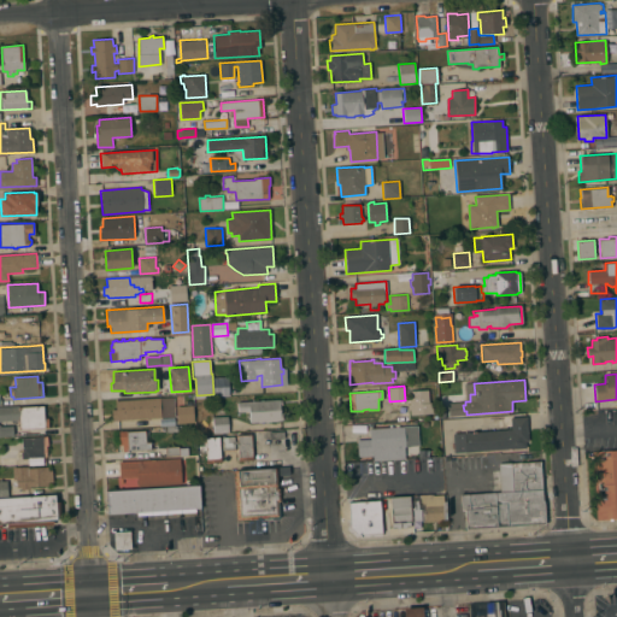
[(410,409),(407,410),(407,404),(410,404),(409,397),(410,397),(410,394),(418,393),(418,397),(419,395),(421,404),(432,403),(433,412),(421,413),(421,415),(410,415),(410,409)]
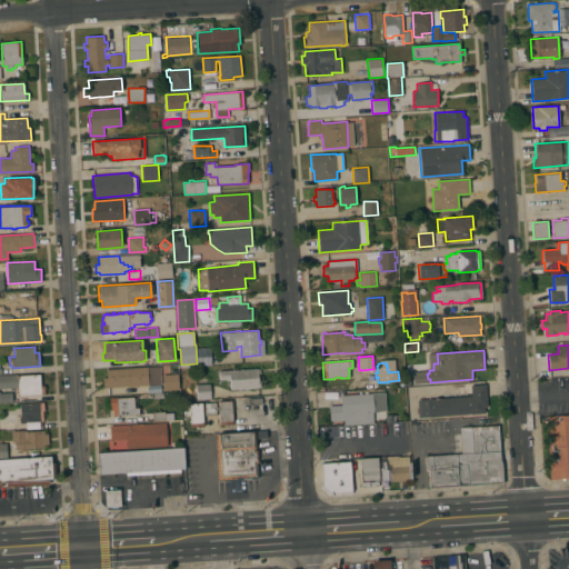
[(160,366),(161,385),(103,388),(102,378),(107,377),(106,369),(160,366)]
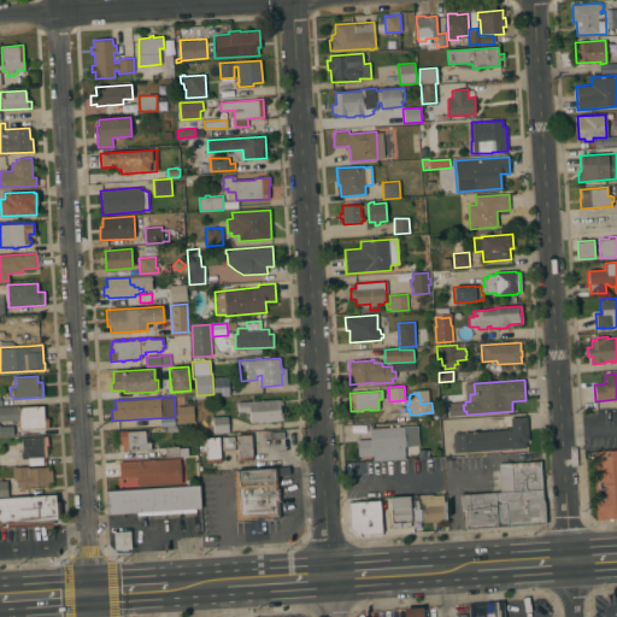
[(282,399),(282,405),(281,405),(281,412),(282,412),(283,421),(250,423),(250,411),(238,412),(238,401),(282,399)]
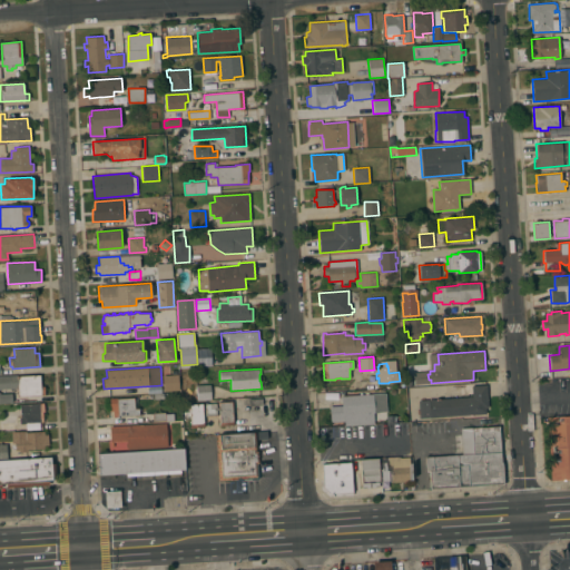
[(178,374),(179,390),(164,391),(163,375),(178,374)]
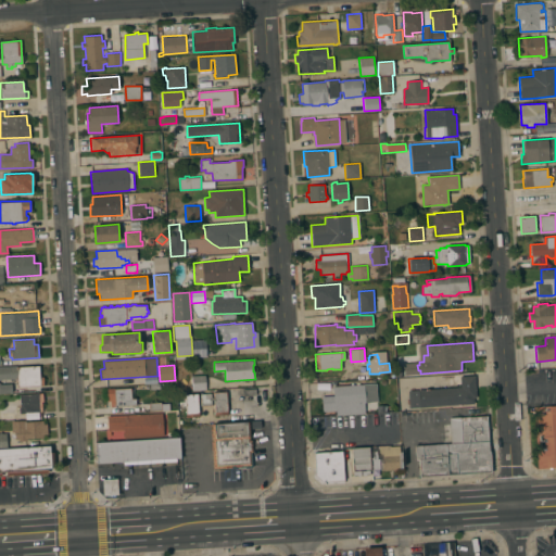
[(40,377),(43,377),(43,386),(17,387),(17,378),(0,379),(0,383),(11,383),(12,393),(0,393),(0,366),(15,366),(15,367),(39,366),(40,377)]
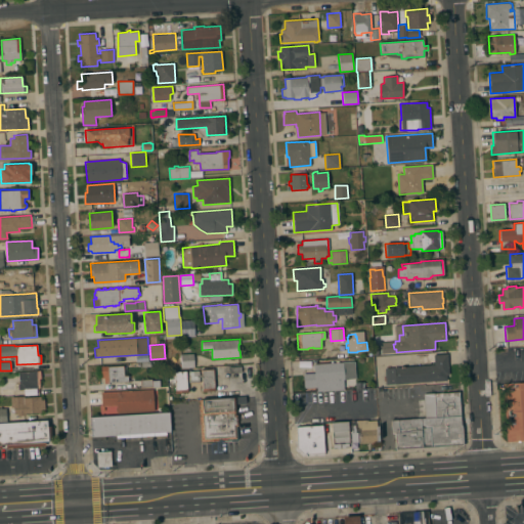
[(181,367),(180,354),(181,354),(181,346),(191,346),(191,353),(193,353),(194,367),(181,367)]
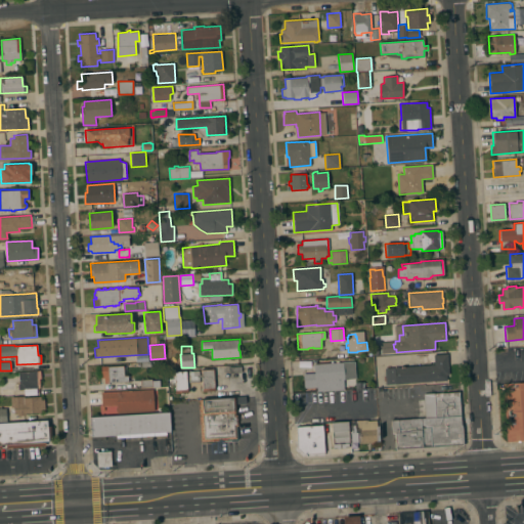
[(446,379),(446,380),(386,385),(384,368),(434,364),(433,354),(447,353),(448,375),(446,375),(447,376),(447,378),(446,379)]
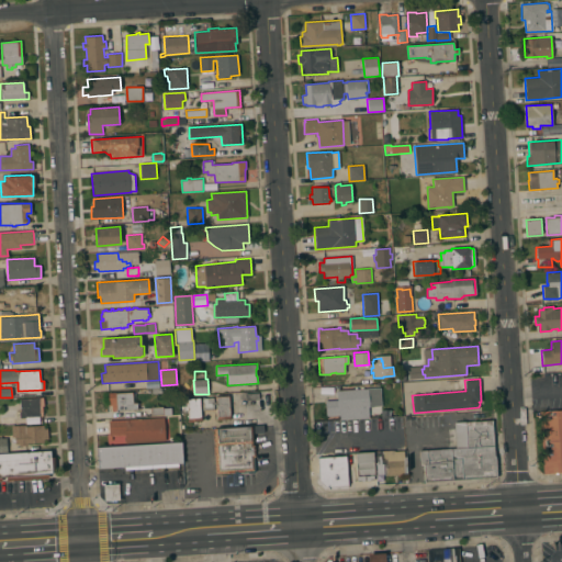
[(369,411),(369,418),(351,419),(351,414),(339,414),(339,415),(326,416),(325,401),(336,400),(336,391),(368,389),(369,406),(351,407),(352,412),(358,412),(369,411)]
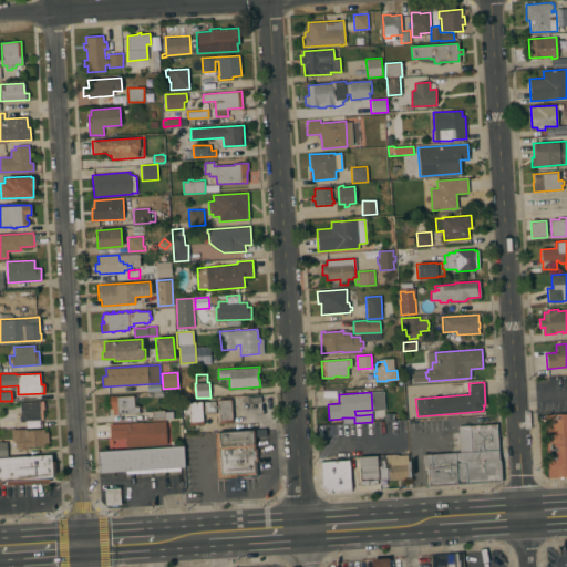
[(134,406),(137,406),(138,413),(112,414),(112,409),(109,409),(109,404),(110,404),(109,397),(116,395),(116,397),(133,395),(134,406)]
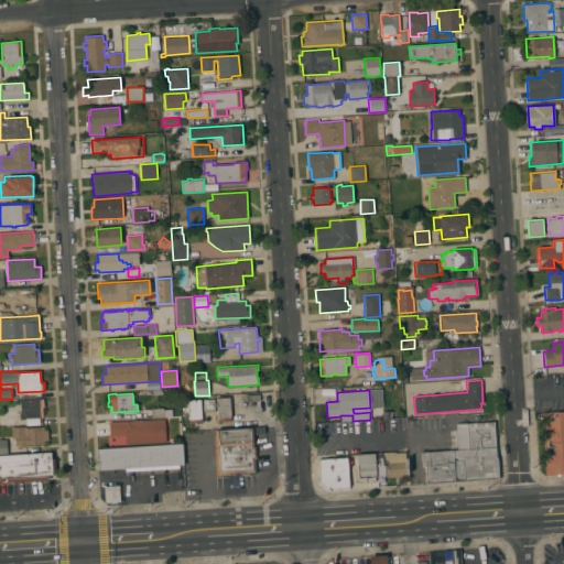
[(229,397),(231,421),(218,421),(216,398),(229,397)]
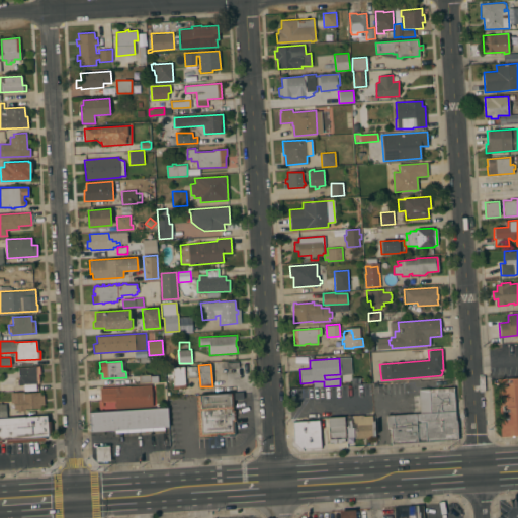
[(18,367),(39,366),(39,373),(38,374),(38,382),(23,383),(23,384),(18,385),(17,379),(18,379),(18,367)]
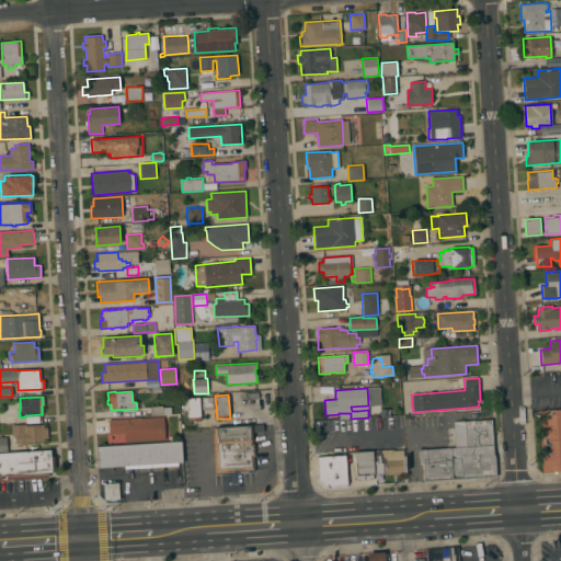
[(199,397),(201,420),(187,421),(186,398),(199,397)]
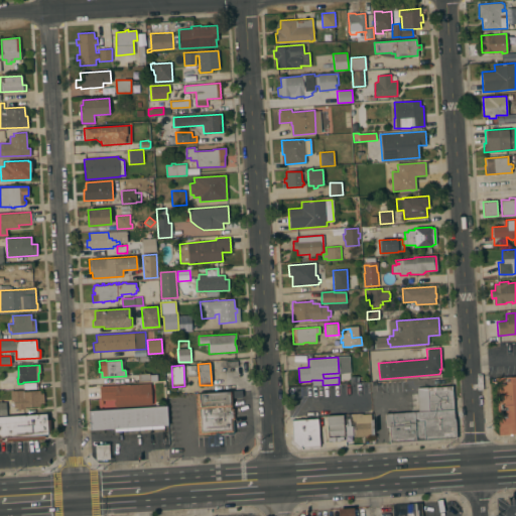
[(197,376),(186,377),(185,366),(196,365),(197,376)]
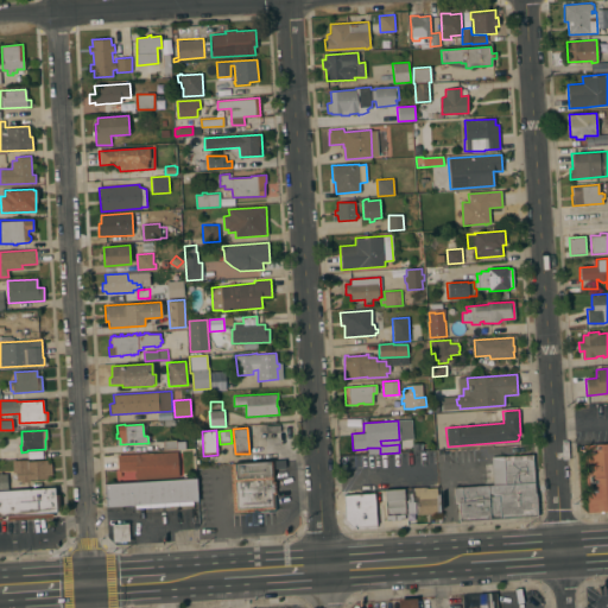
[(163,441),(176,439),(176,442),(185,441),(185,448),(163,449),(163,441)]
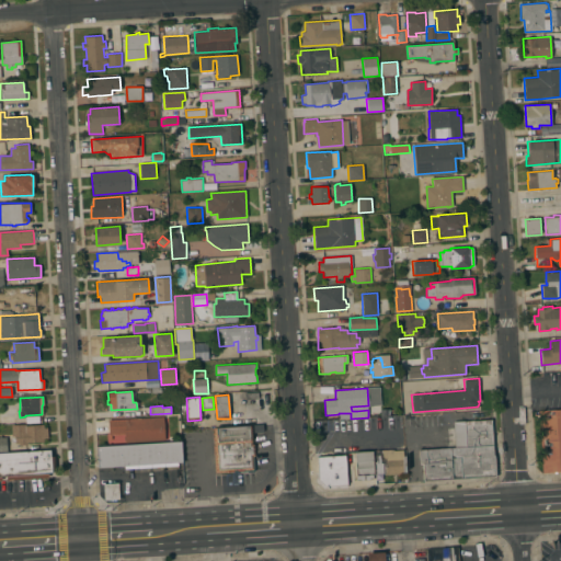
[(560,471),(542,473),(538,411),(560,409),(560,471)]
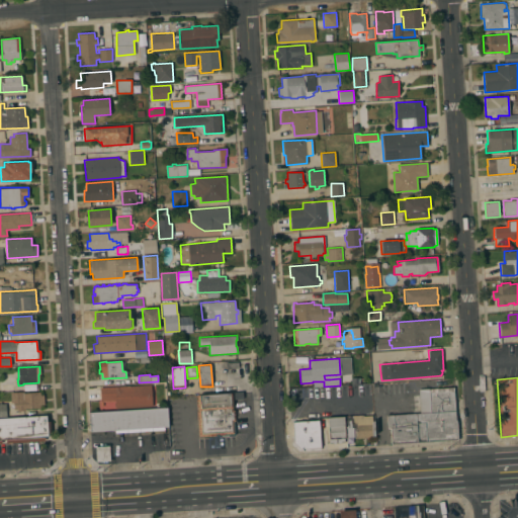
[(151,384),(152,406),(115,408),(114,401),(103,401),(103,406),(101,406),(99,387),(151,384)]
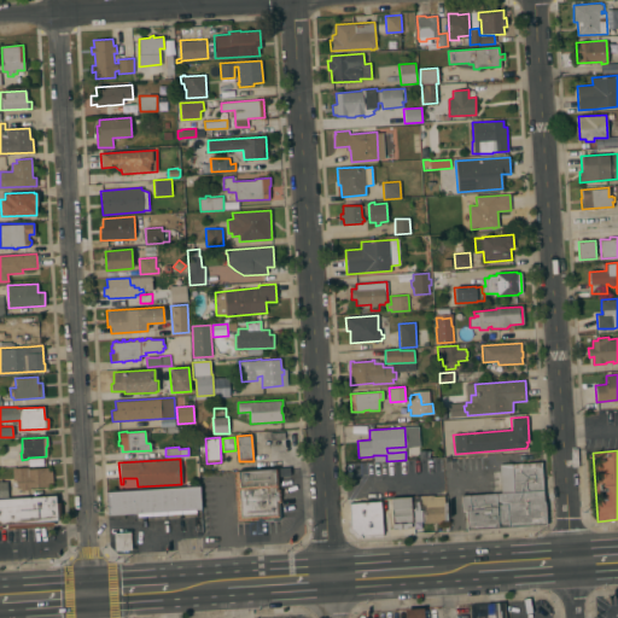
[(466,529),(466,511),(462,511),(461,495),(501,493),(499,464),(512,464),(541,462),(544,524),(466,529)]
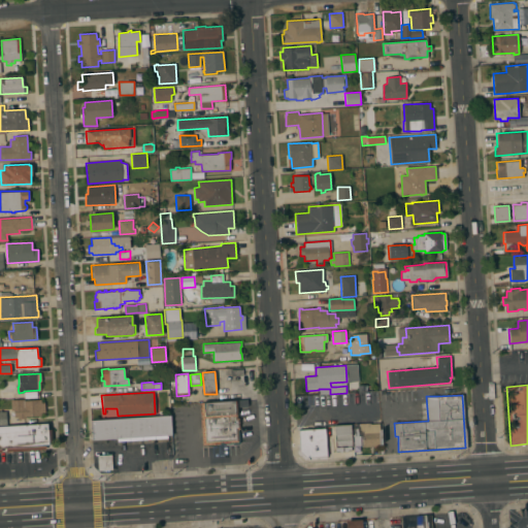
[(45,413),(41,413),(41,416),(26,417),(26,419),(13,419),(13,410),(11,410),(10,400),(26,399),(26,400),(41,399),(41,402),(44,402),(45,413)]
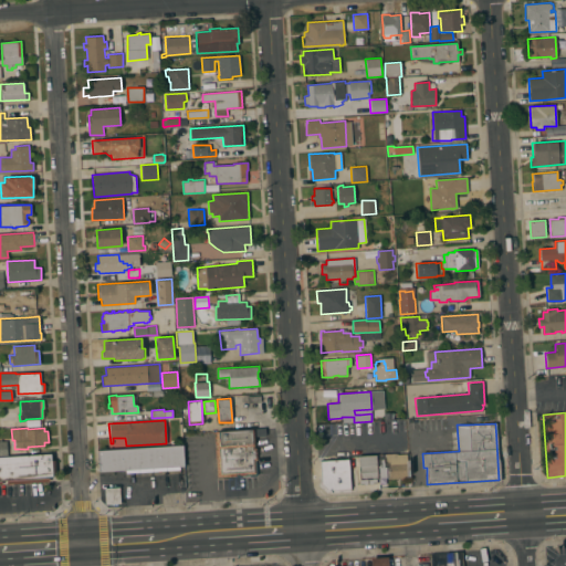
[(218,475),(216,432),(265,429),(265,436),(253,436),(254,448),(257,448),(258,460),(255,460),(255,474),(218,475)]
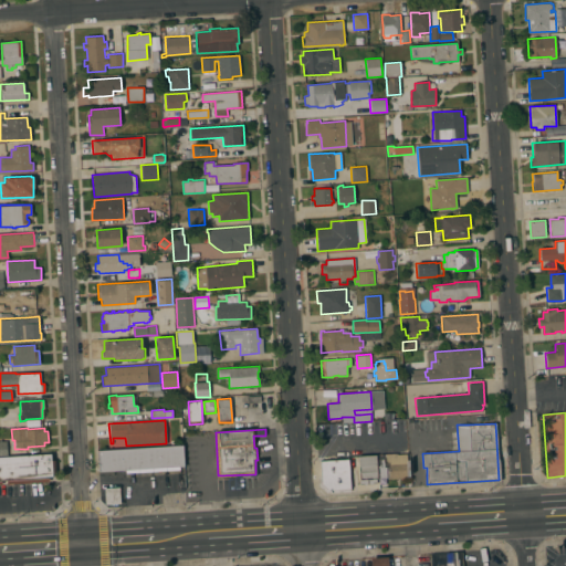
[(100,471),(98,451),(182,447),(184,467),(179,467),(179,470),(125,473),(125,470),(101,471),(100,471)]
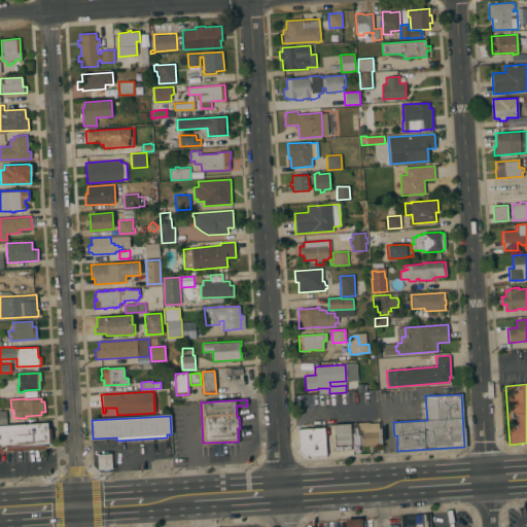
[(354,434),(353,424),(379,423),(380,445),(361,446),(361,444),(352,445),(351,434),(354,434)]
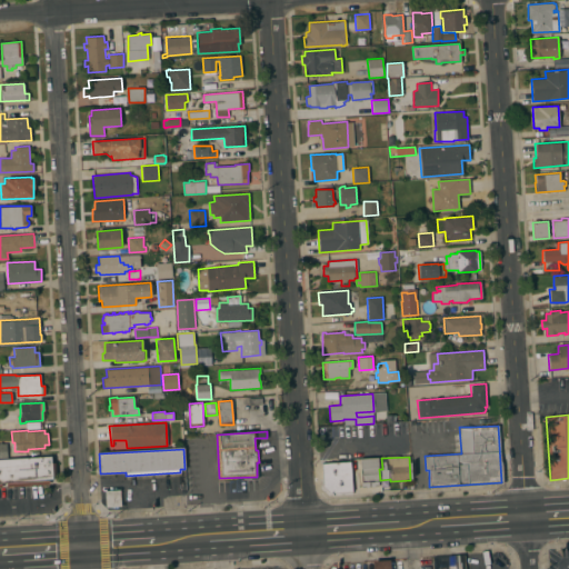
[(0,460),(51,458),(51,462),(56,462),(56,476),(52,476),(52,480),(49,480),(49,483),(7,486),(7,483),(1,483),(1,487),(0,487),(0,460)]
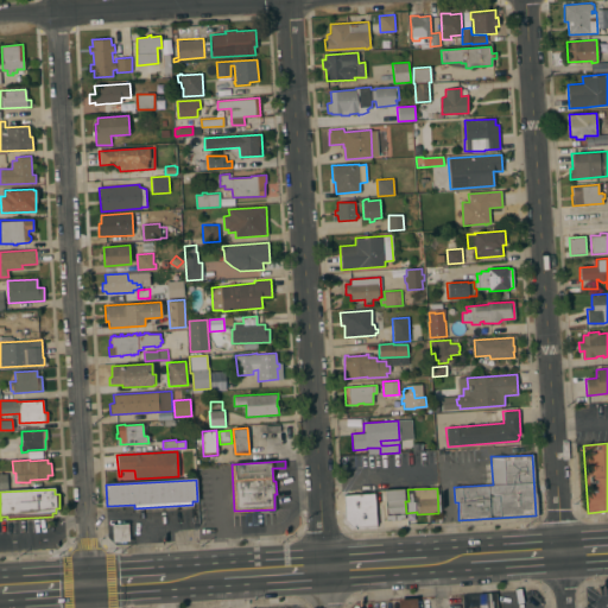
[(404,489),(405,514),(404,514),(404,519),(388,520),(387,515),(385,515),(384,491),(404,489)]
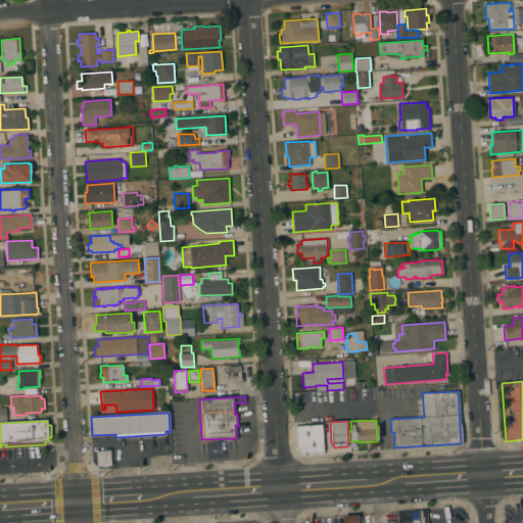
[(322,452),(321,425),(295,426),(296,453),(322,452)]
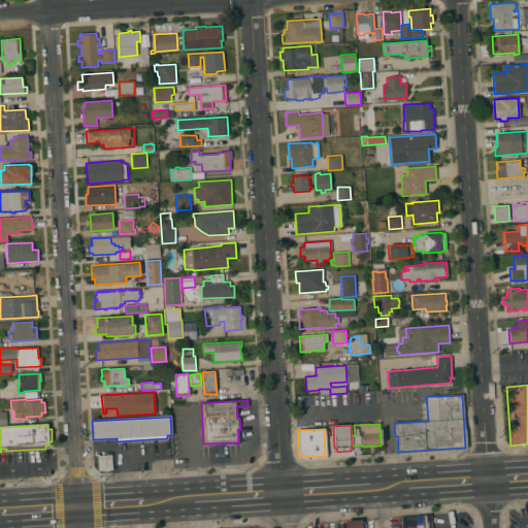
[(112,469),(99,469),(97,455),(111,454),(112,469)]
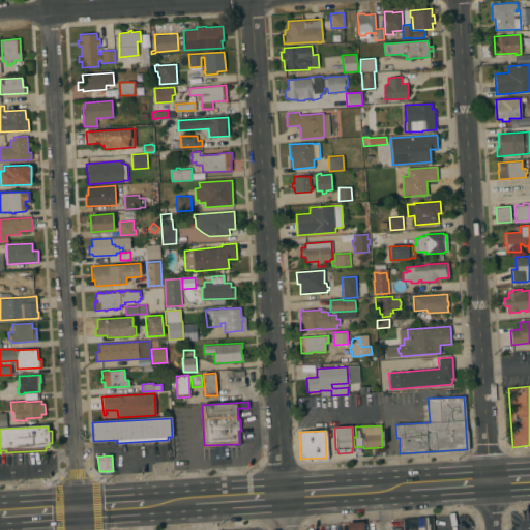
[(423,529),(423,517),(433,516),(433,529),(423,529)]
